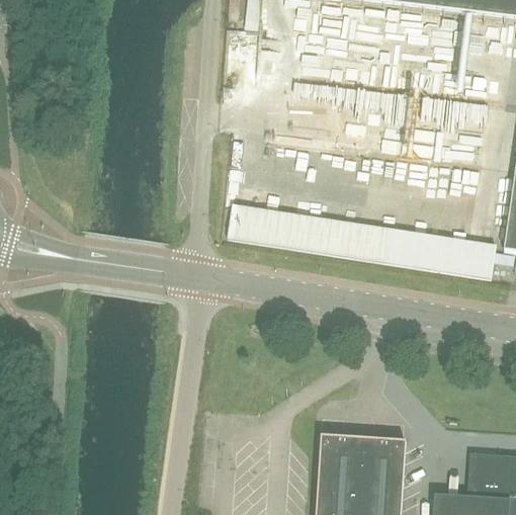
[(515,0),(294,0),(515,26),(515,0)]
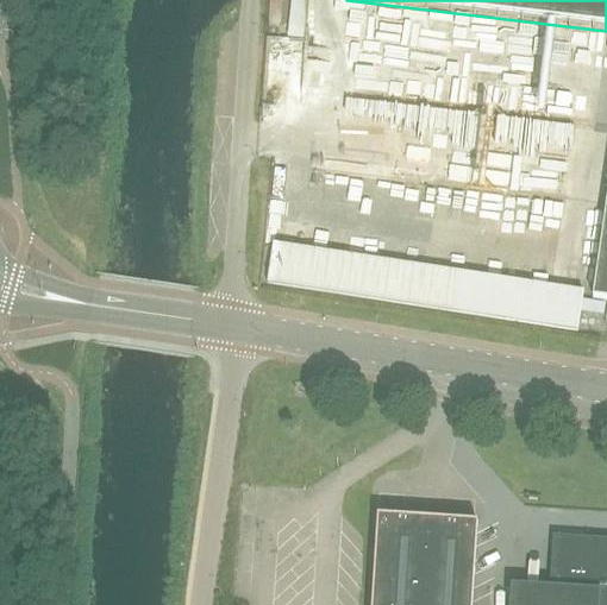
[(506,111),(507,92),(482,89),(480,108),(506,111)]
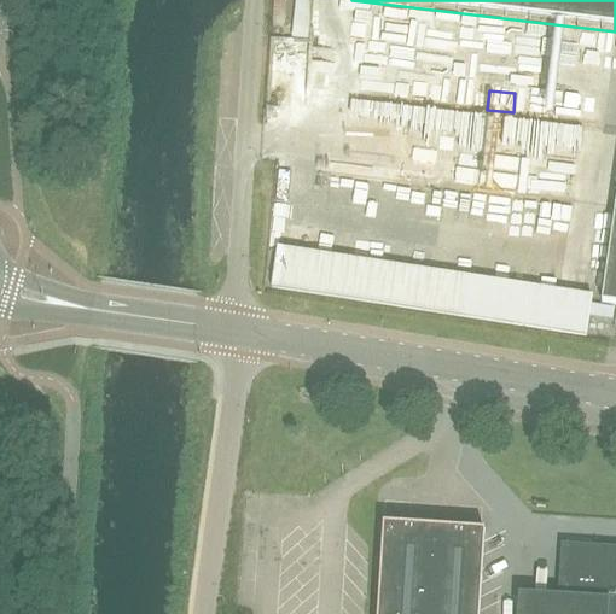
[(567,92),(567,113),(599,115),(600,93),(567,92)]
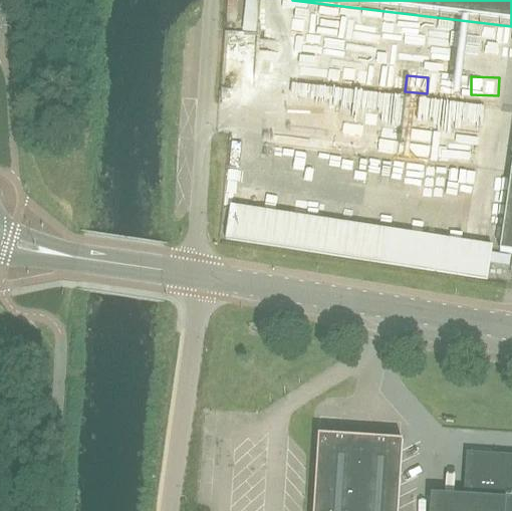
[(340,108),(339,87),(326,88),(327,109),(340,108)]
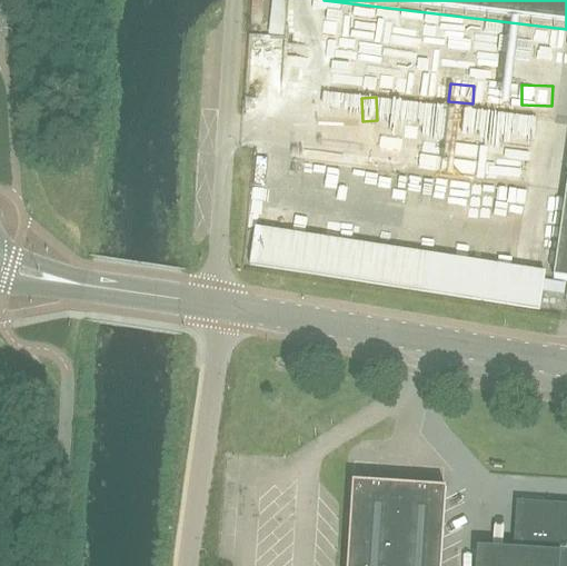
[(469,165),(470,139),(455,138),(455,139),(384,133),(381,156),(364,155),(362,166),(443,171),(444,162),(469,165)]
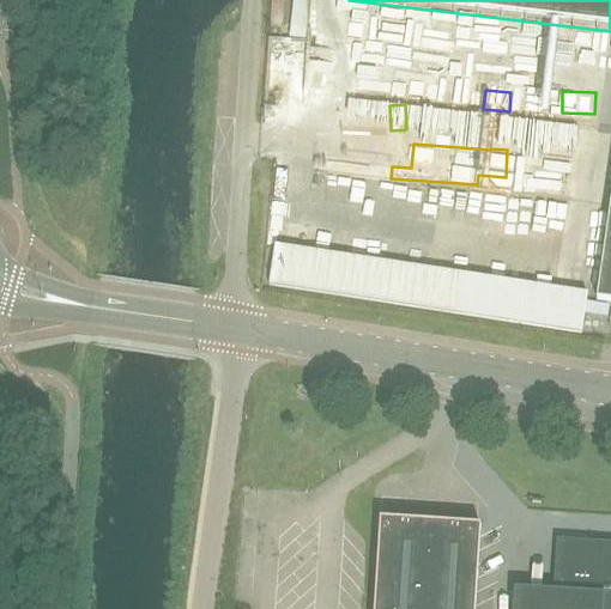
[(382,180),(382,164),(331,162),(330,177),(382,180)]
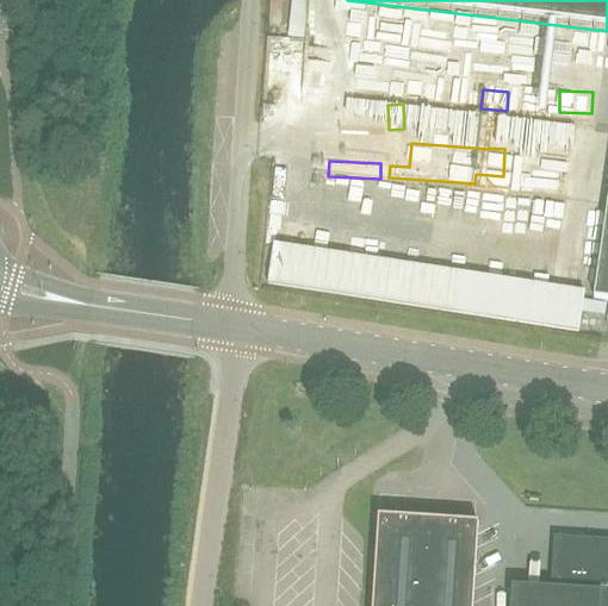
[(374,200),(376,185),(326,183),(324,211),(352,212),(353,199),(374,200)]
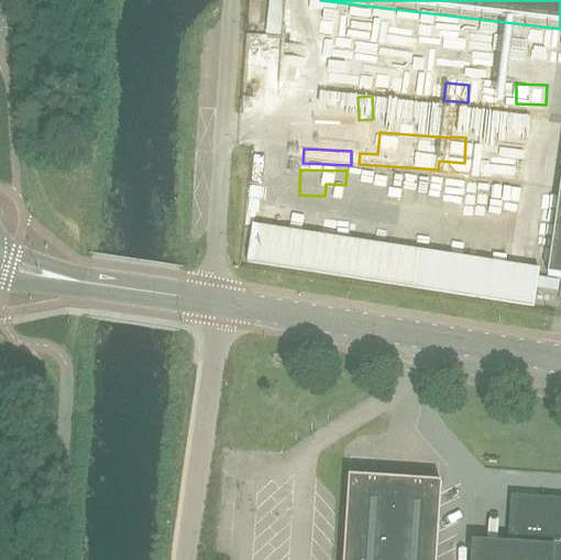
[(560,284),(560,172),(545,282),(560,284)]
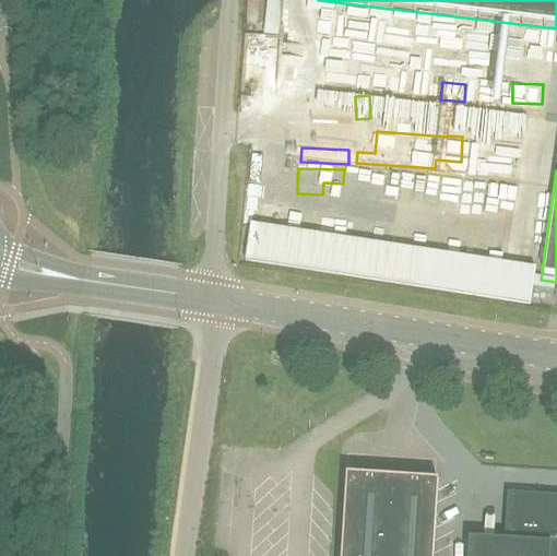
[(530,300),(535,259),(253,224),(248,267),(530,300)]
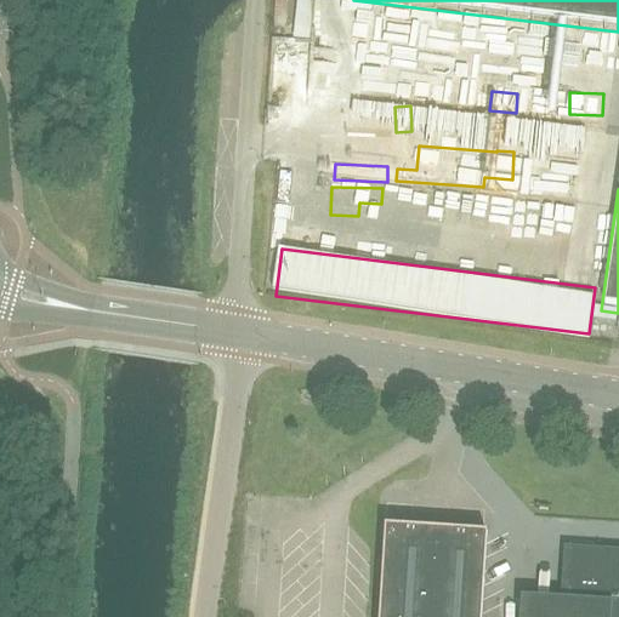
[(478,616),(484,540),(384,532),(378,616),(478,616)]
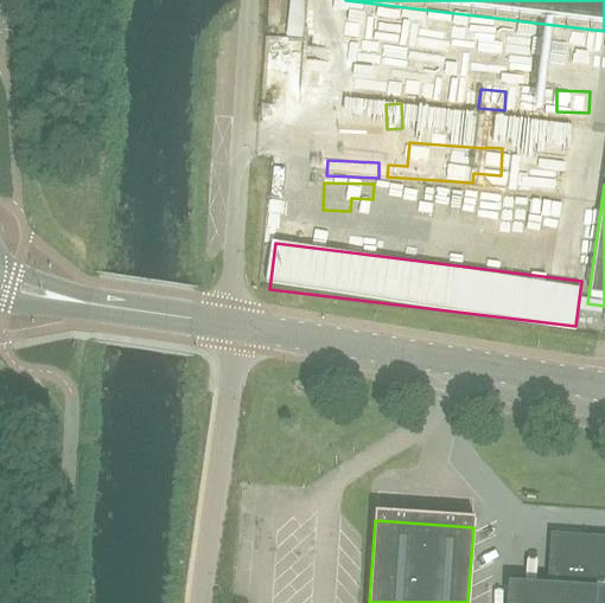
[(508,590),(507,602),(604,602),(604,549),(554,546),(551,592),(508,590)]
